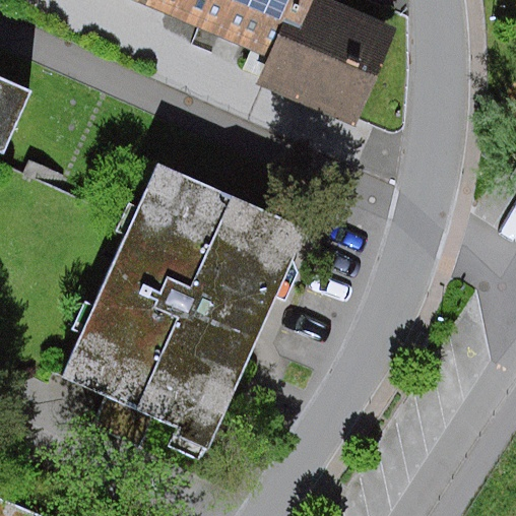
[(149,0),(189,17),(196,0),(149,0)]
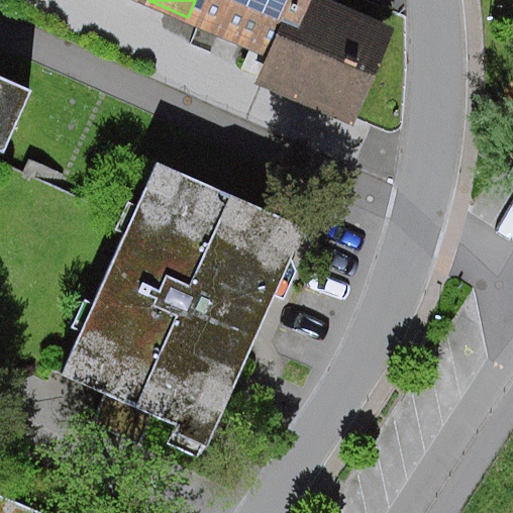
[(195,0),(188,17),(262,48),(278,10),(293,16),(299,0),(195,0)]
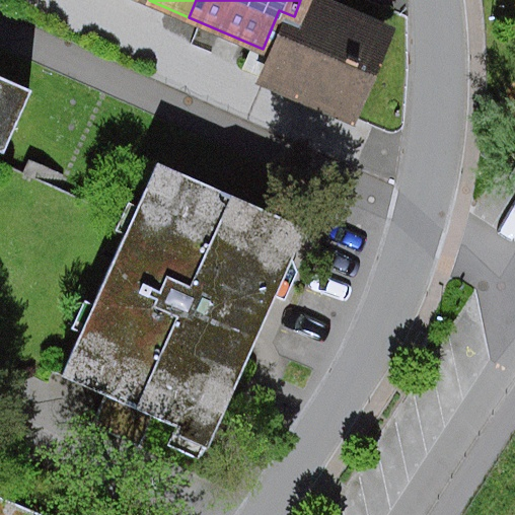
[(300,0),(294,16),(279,10),(263,49),(250,77),(360,124),(407,15),(370,0),(300,0)]
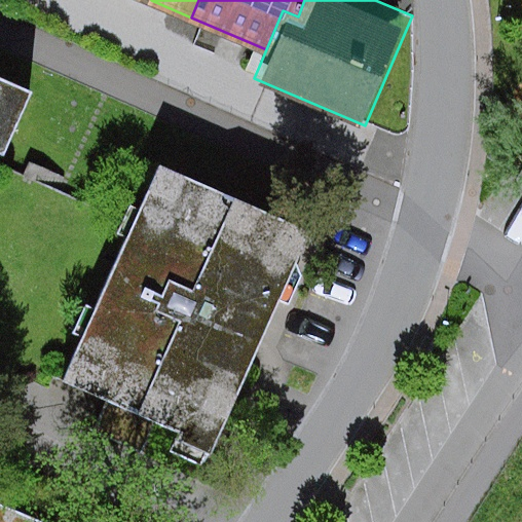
[(30,90),(0,77),(0,152),(1,153),(30,90)]
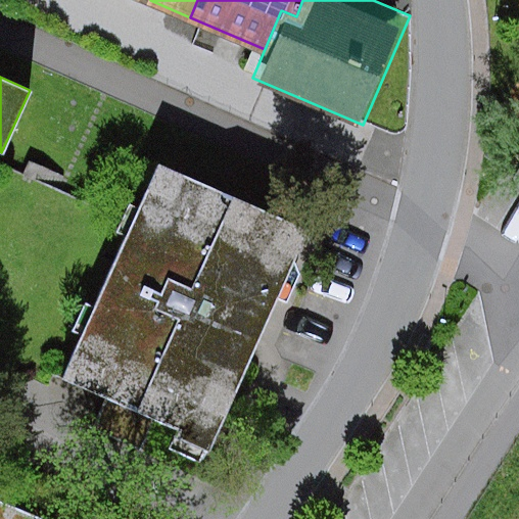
[(305,229),(157,162),(138,206),(128,201),(114,231),(126,236),(94,305),(84,301),(72,329),(82,333),(63,376),(102,393),(89,425),(136,446),(150,414),(181,428),(177,435),(207,450),(277,296),(285,299),(297,272),(292,258),(305,229)]
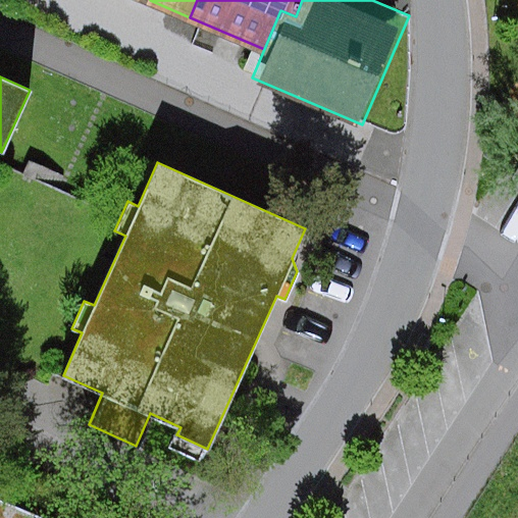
All buildings are outlined.
